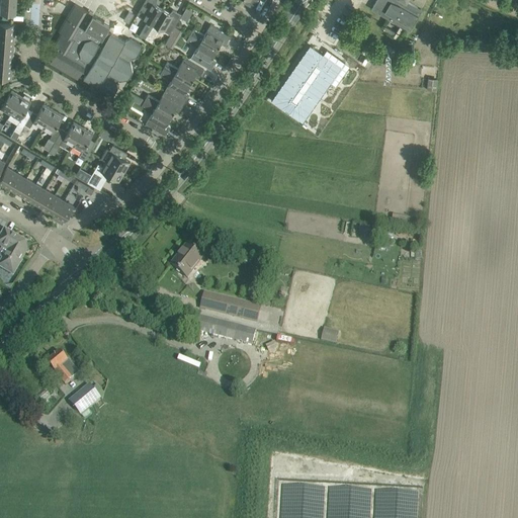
[(156,0),(145,0),(137,14),(148,20),(139,34),(145,38),(163,8),(156,4),(156,0)]
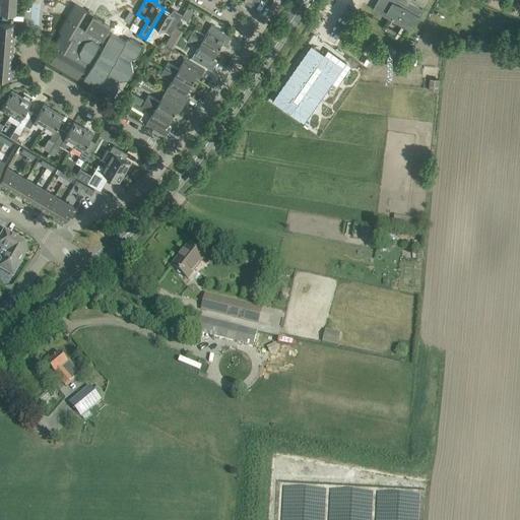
[(377,0),(373,9),(410,31),(424,10),(407,0),(377,0)]
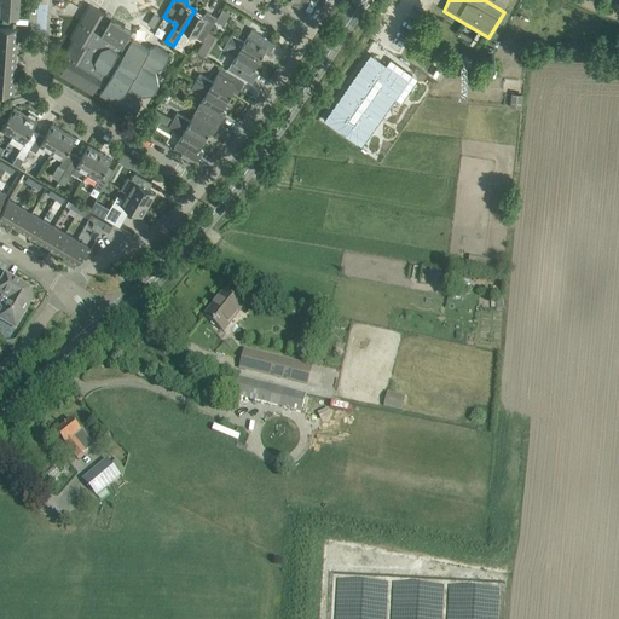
[(0,15),(7,16),(19,16),(19,4),(0,1),(0,15)]
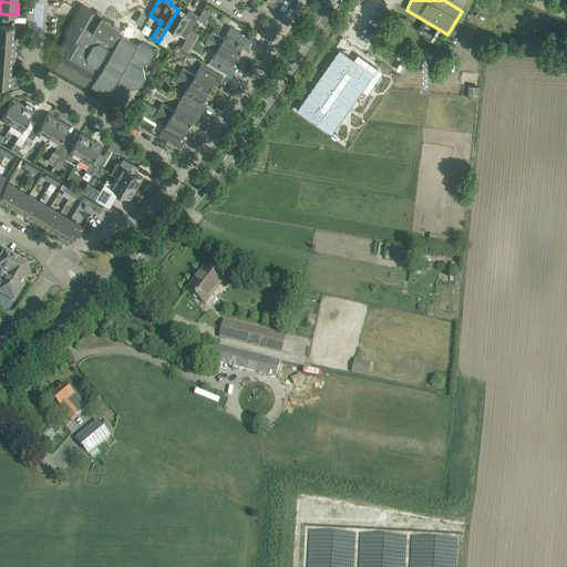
[(123,106),(129,98),(129,95),(127,90),(130,86),(131,88),(141,85),(145,76),(143,68),(142,66),(143,63),(150,61),(150,60),(155,50),(142,42),(137,43),(136,44),(121,35),(109,28),(112,21),(91,9),(82,3),(64,34),(68,35),(59,50),(63,53),(55,68),(85,85),(90,78),(94,81),(91,86),(103,93),(106,90),(110,92),(107,94),(109,99),(123,106)]
